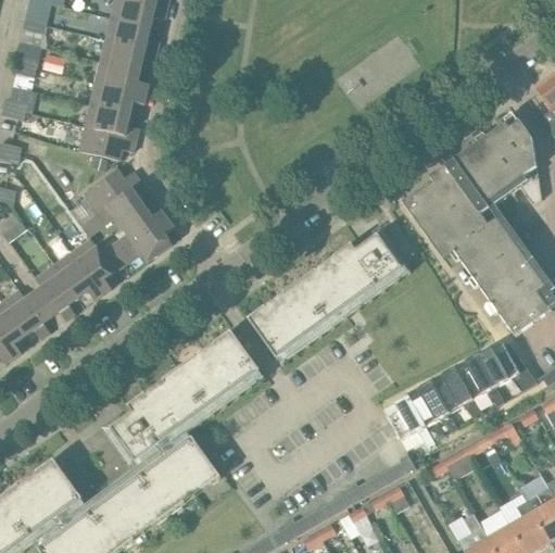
[(166,9),(130,0),(114,0),(111,19),(150,27),(153,15),(164,17),(166,9)]
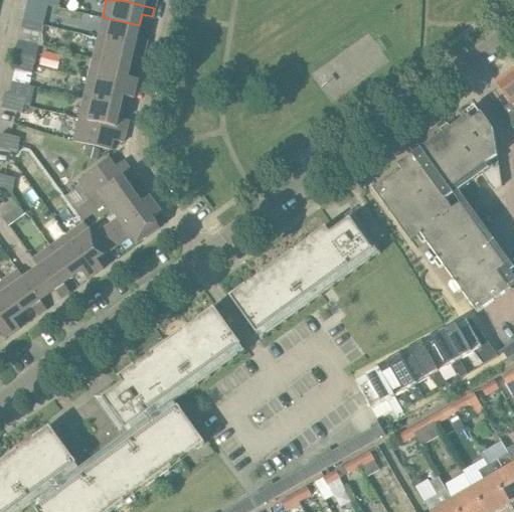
[(121,0),(154,8),(156,0),(121,0)]
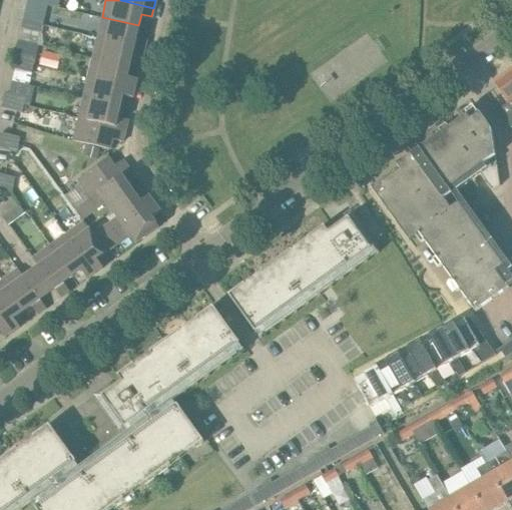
[(44,15),(24,11),(23,18),(42,23),(44,15)]
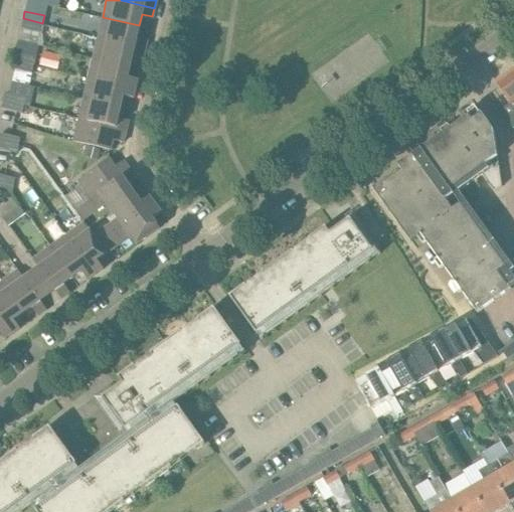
[(103,17),(98,37),(145,48),(147,38),(137,35),(139,25),(103,17)]
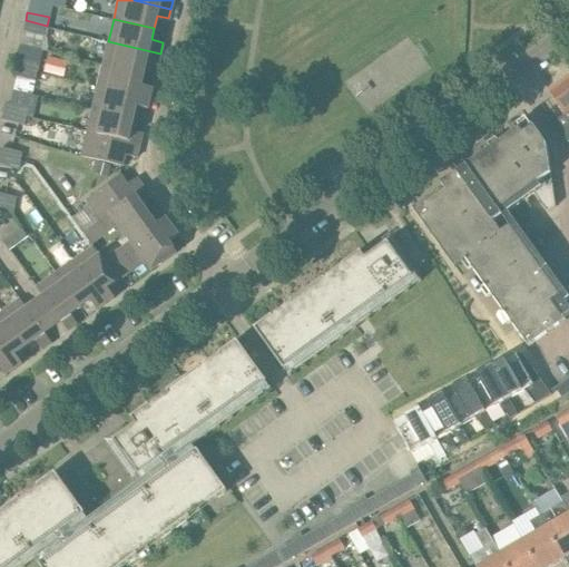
[(45,35),(47,26),(26,20),(23,29),(45,35)]
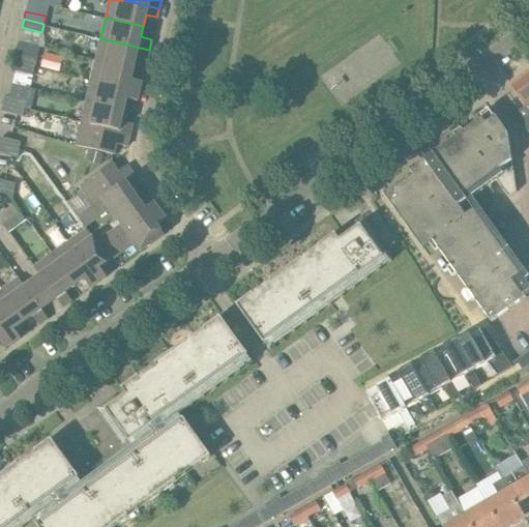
[(100,38),(96,59),(134,68),(137,56),(147,58),(149,50),(100,38)]
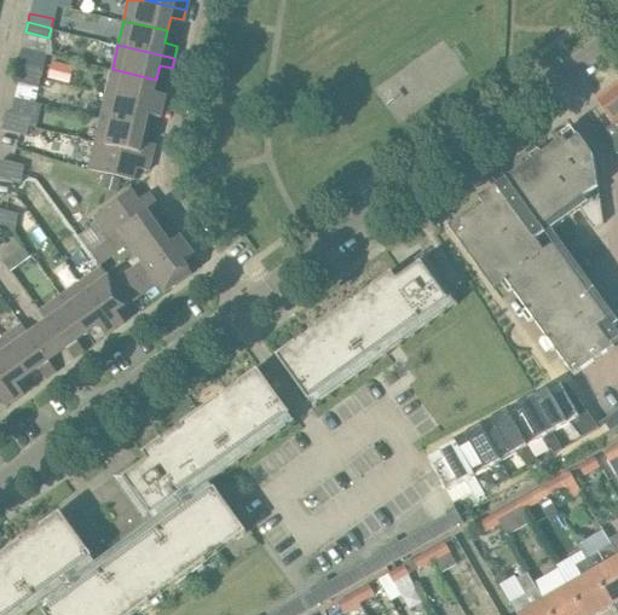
[(73,64),(51,58),(46,76),(68,81),(73,64)]
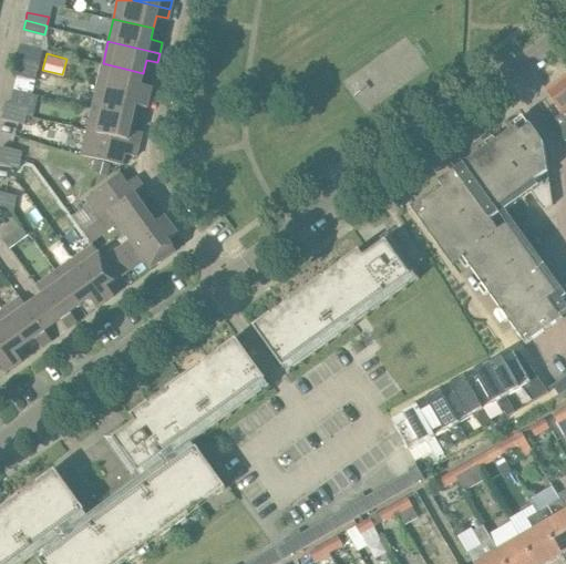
[(38,61),(17,55),(14,64),(35,70),(38,61)]
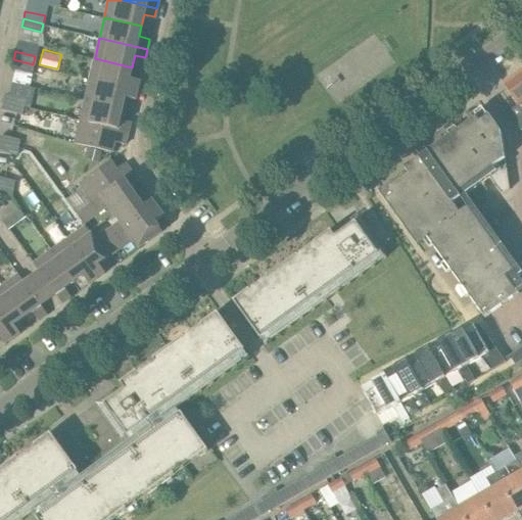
[(130,77),(132,67),(95,58),(90,79),(137,90),(140,80),(130,77)]
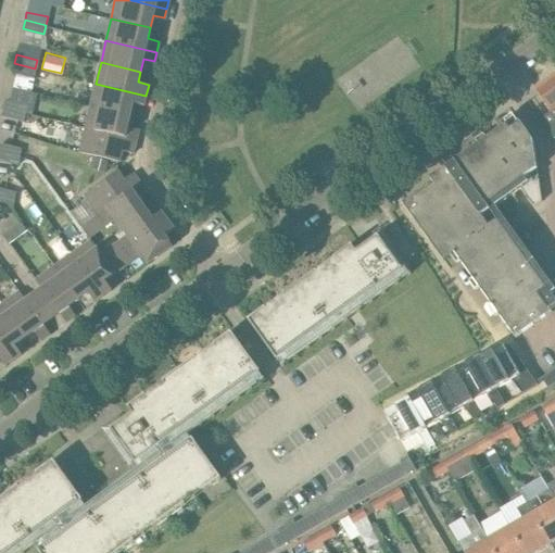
[(35,68),(14,63),(12,72),(33,77),(35,68)]
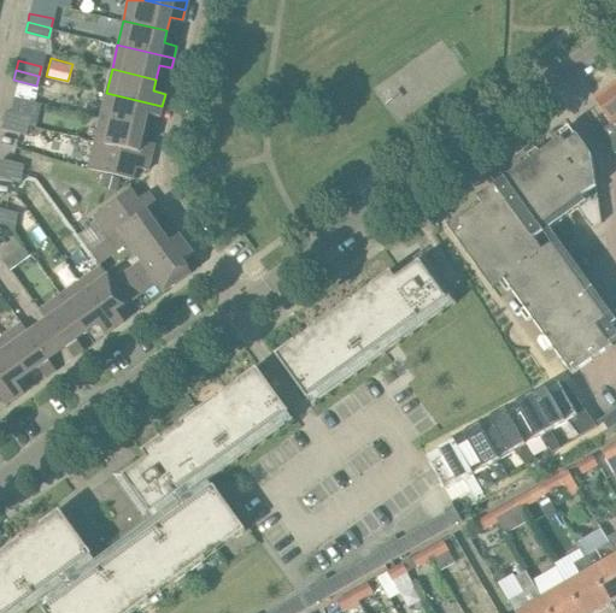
[(610,121),(615,128),(615,77),(592,95),(610,121)]
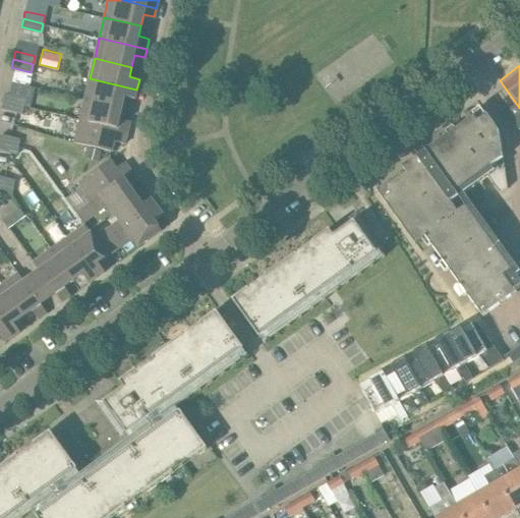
[(90,78),(84,100),(121,108),(124,96),(134,98),(136,90),(90,78)]
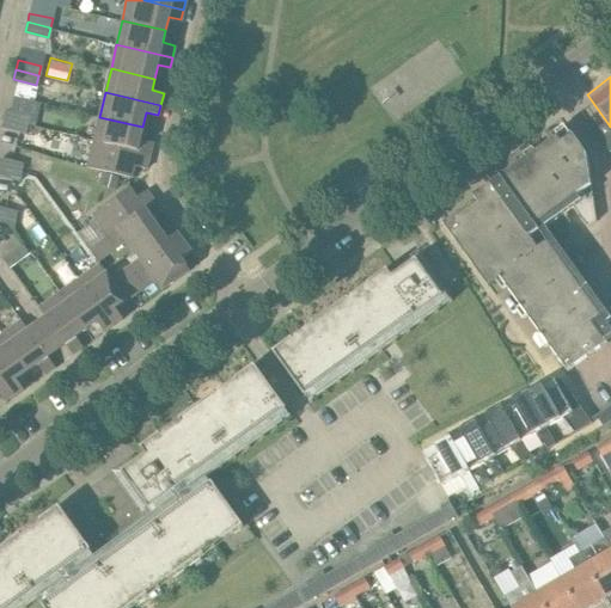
[(11,109),(6,108),(4,117),(28,122),(35,124),(40,103),(13,97),(11,109)]
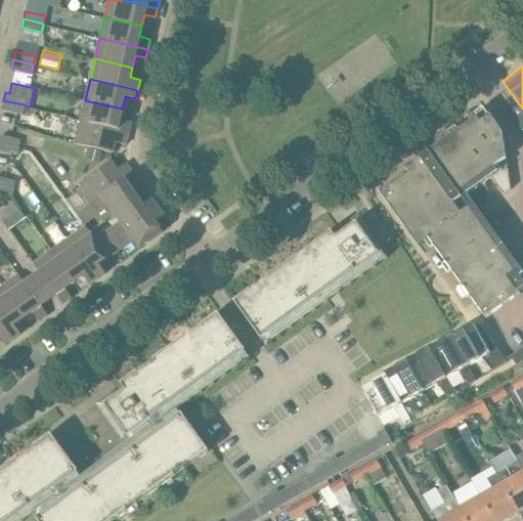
[(22,113),(24,104),(3,100),(1,107),(22,113)]
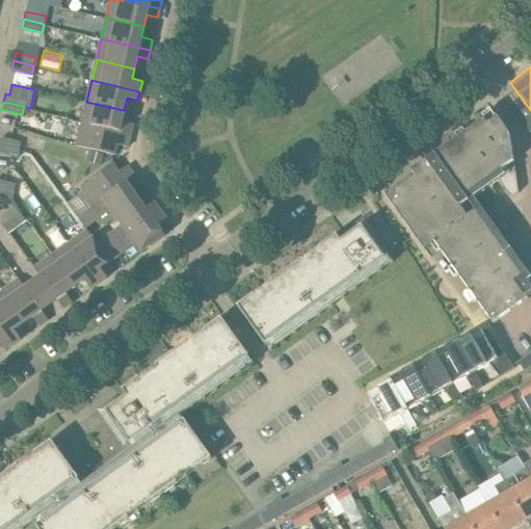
[(124,110),(86,102),(81,123),(130,134),(132,122),(122,120),(124,110)]
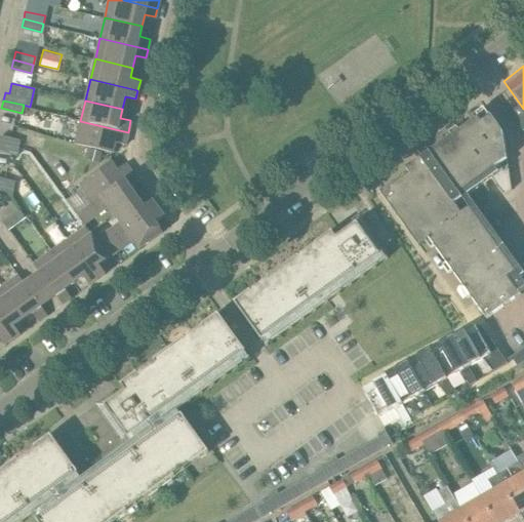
[(465,188),(488,171),(504,193),(511,188),(502,130),(489,112),(488,114),(481,119),(478,115),(458,129),(461,133),(454,138),(451,134),(434,147),(437,152),(425,161),(393,185),(399,193),(391,199),(404,216),(412,211),(417,218),(409,224),(422,242),(429,237),(485,315),(518,291),(517,290),(523,284),(523,281),(519,274),(523,271),(465,188)]
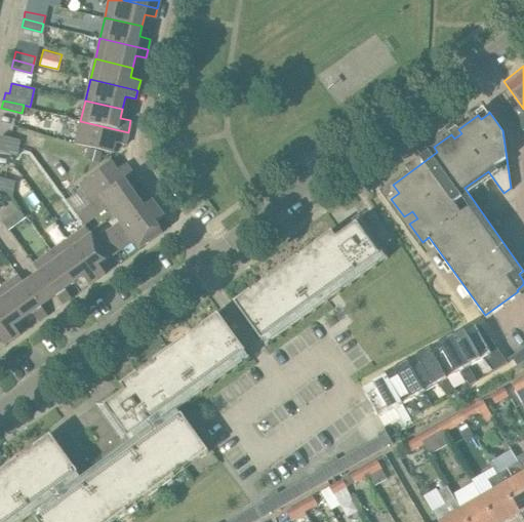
[(125,143),(128,132),(80,121),(76,143),(113,151),(115,141),(125,143)]
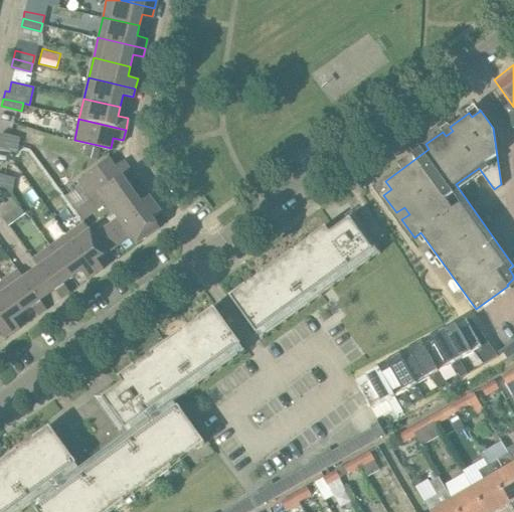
[(19,136),(0,131),(0,139),(18,144),(19,136)]
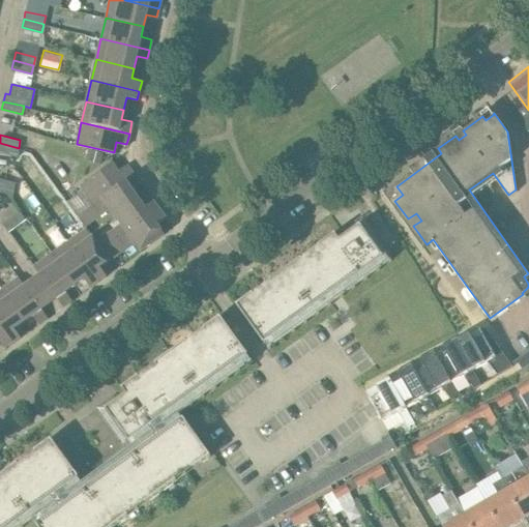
[(26,160),(28,151),(18,148),(19,148),(0,143),(0,151),(17,155),(16,158),(26,160)]
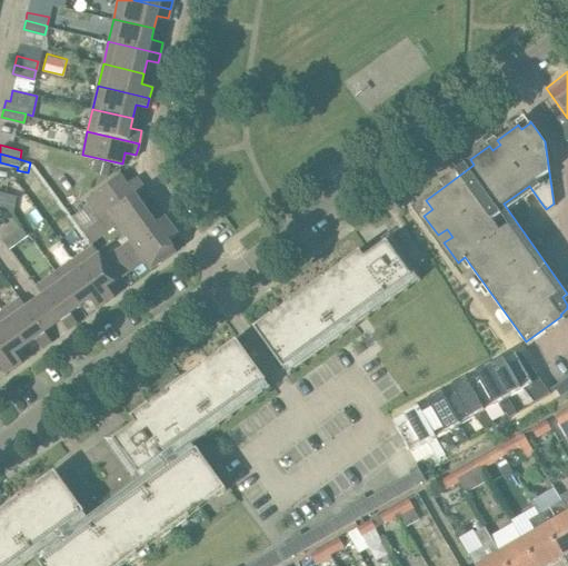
[(93,170),(106,174),(109,164),(97,160),(93,170)]
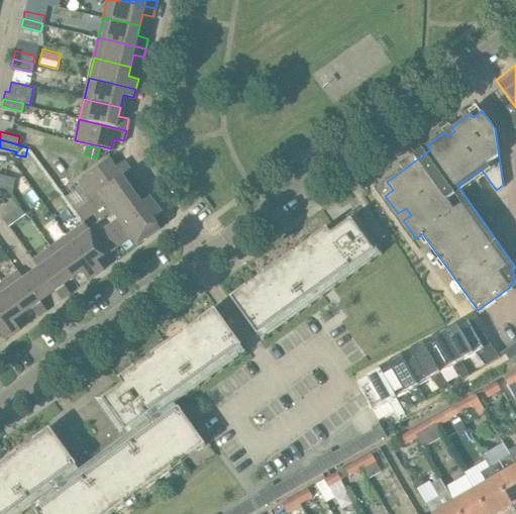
[(115,166),(109,157),(79,179),(82,184),(66,195),(76,209),(92,198),(131,170),(123,160),(115,166)]
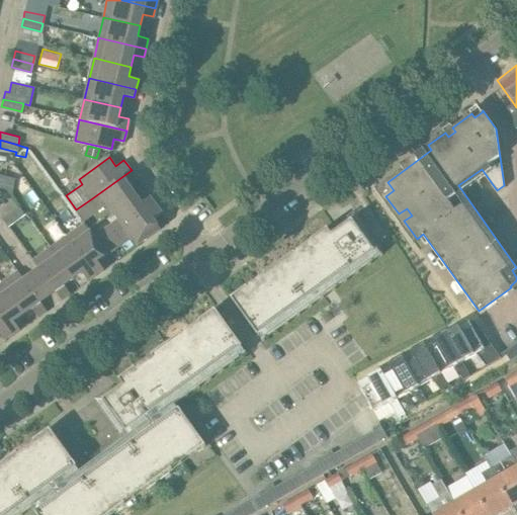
[(83,220),(107,201),(113,209),(136,193),(128,184),(137,178),(132,170),(92,198),(76,209),(83,220)]
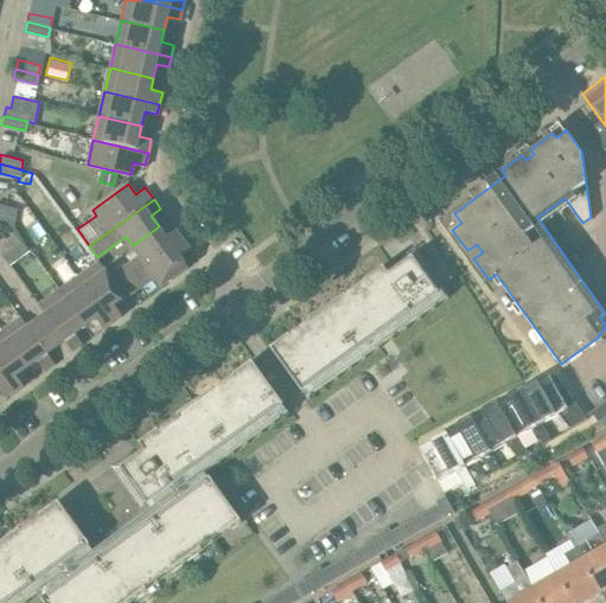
[(12,206),(0,203),(0,212),(14,217),(17,207),(12,206)]
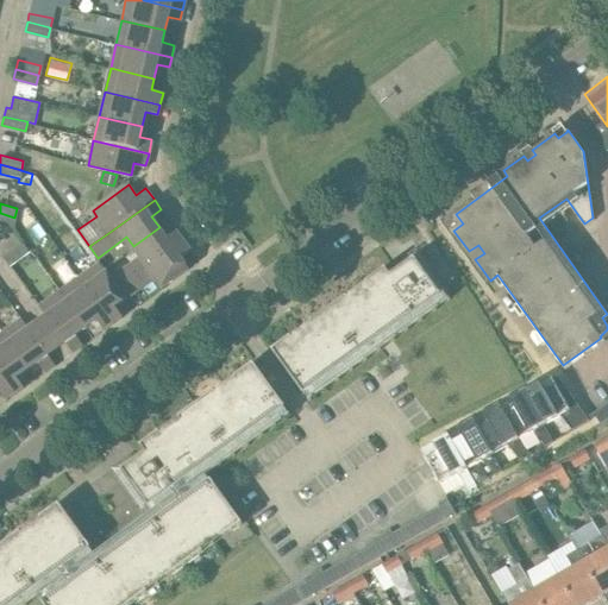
[(0,222),(13,226),(14,218),(0,213),(0,222)]
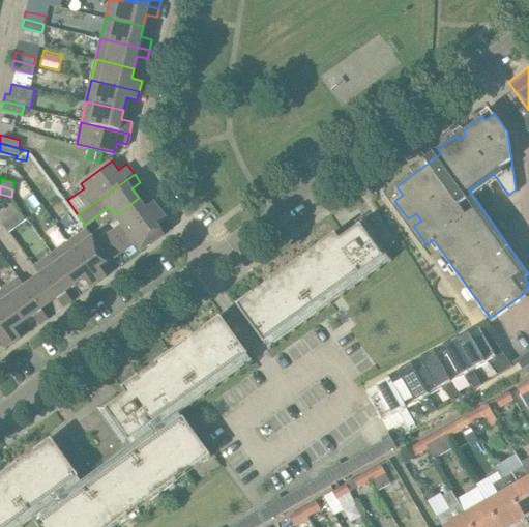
[(121,223),(100,237),(107,246),(159,208),(153,201),(145,207),(139,198),(116,214),(121,223)]
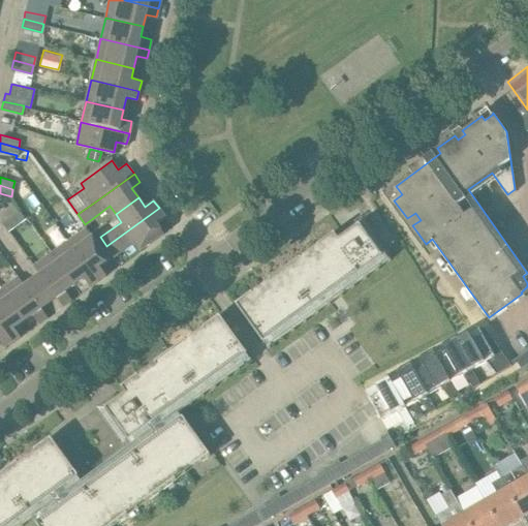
[(159,208),(106,246),(114,254),(133,240),(140,249),(163,231),(156,222),(164,216),(159,208)]
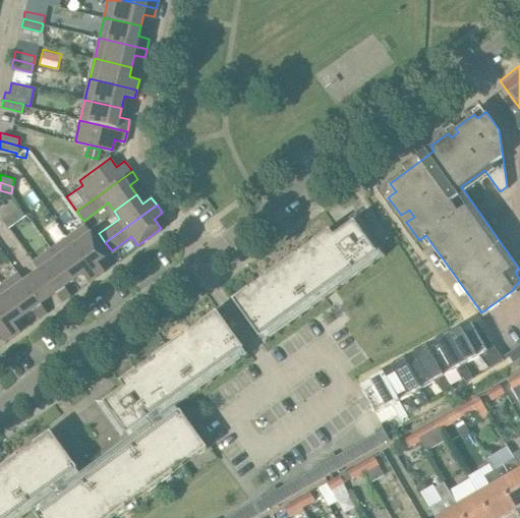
[(24,214),(19,208),(3,219),(7,226),(24,214)]
